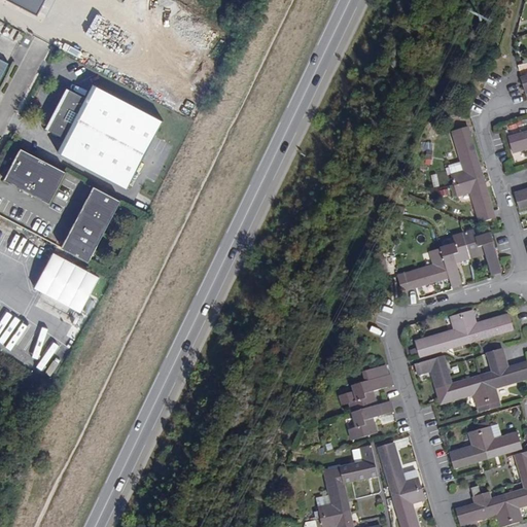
[(43,0),(11,0),(37,13),(43,0)]
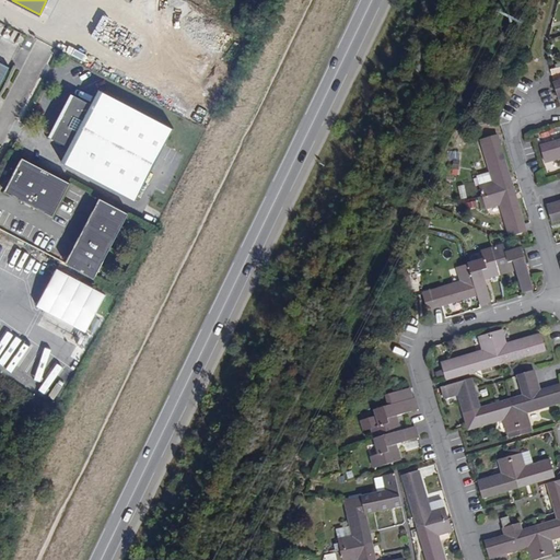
[(0,60),(0,86),(11,66),(0,60)]
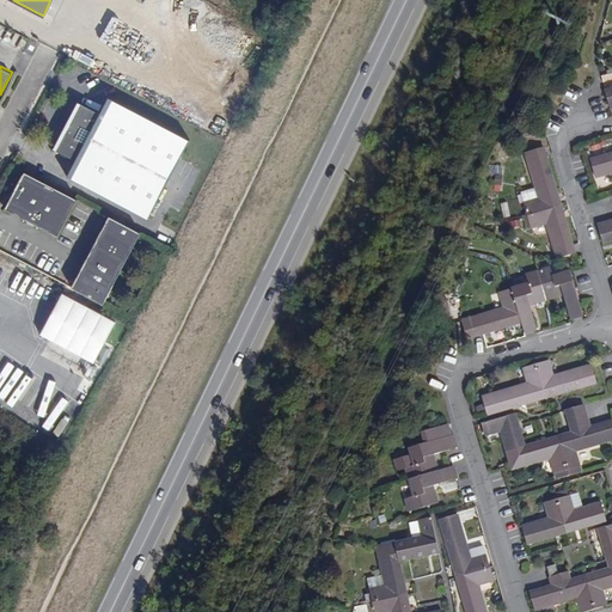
[(190,140),(114,99),(104,115),(80,103),(56,150),(80,163),(72,178),(150,220),(190,140)]
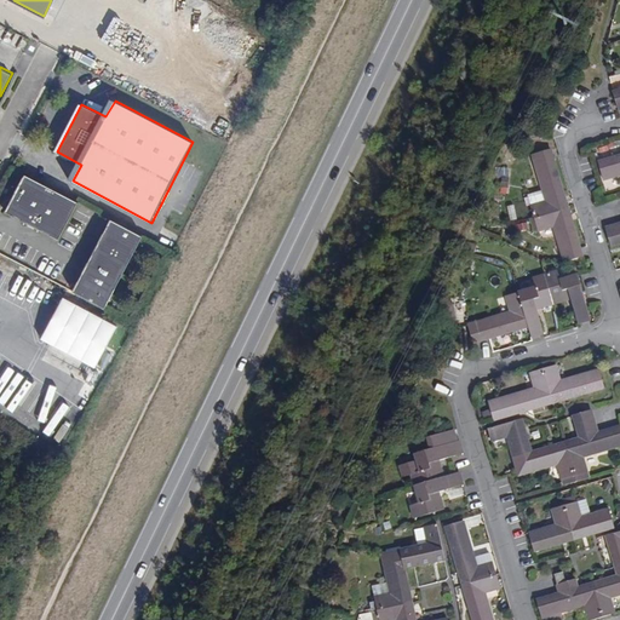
[(564,196),(550,150),(532,155),(546,202),(530,207),(538,231),(554,227),(563,262),(583,256),(572,222),(568,222),(561,197),(564,196)]
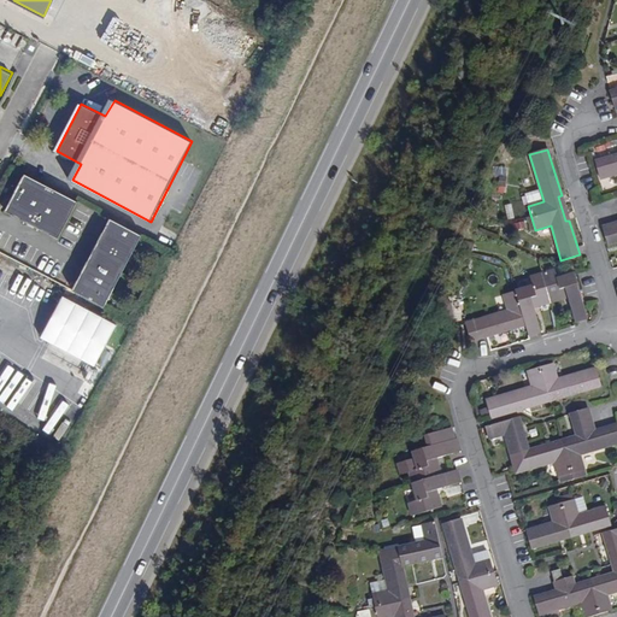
[(616,154),(595,162),(600,178),(616,174),(616,154)]
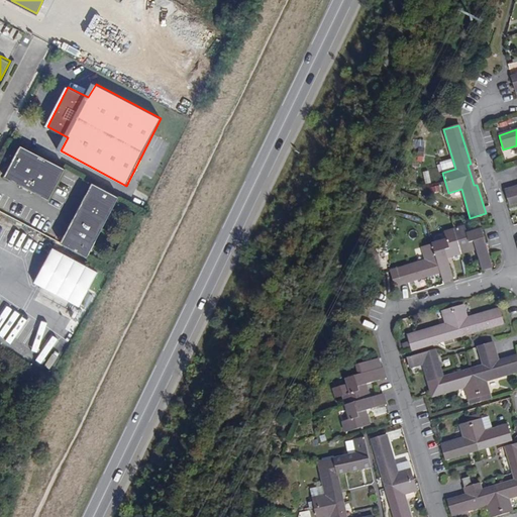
[(67,168),(22,144),(6,175),(50,199),(67,168)]
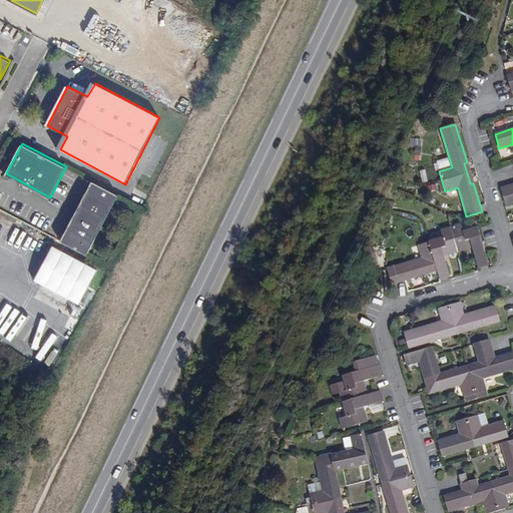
[(464,163),(470,183),(473,183),(467,162),(464,163)]
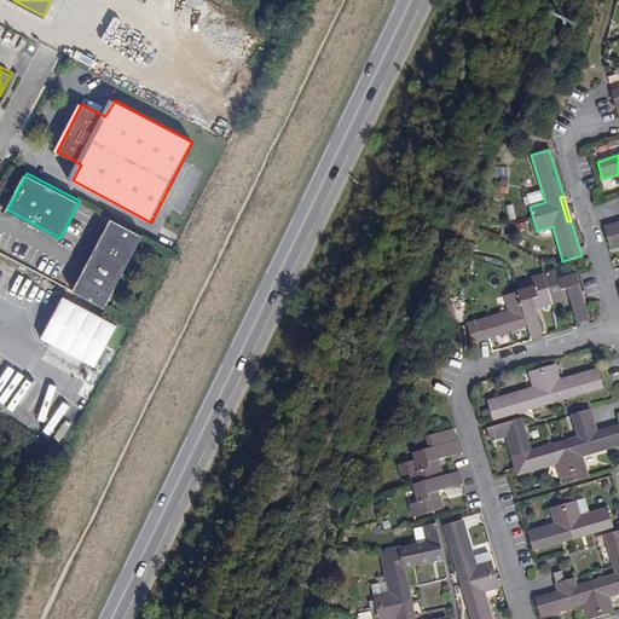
[(144,235),(111,218),(74,289),(105,306),(144,235)]
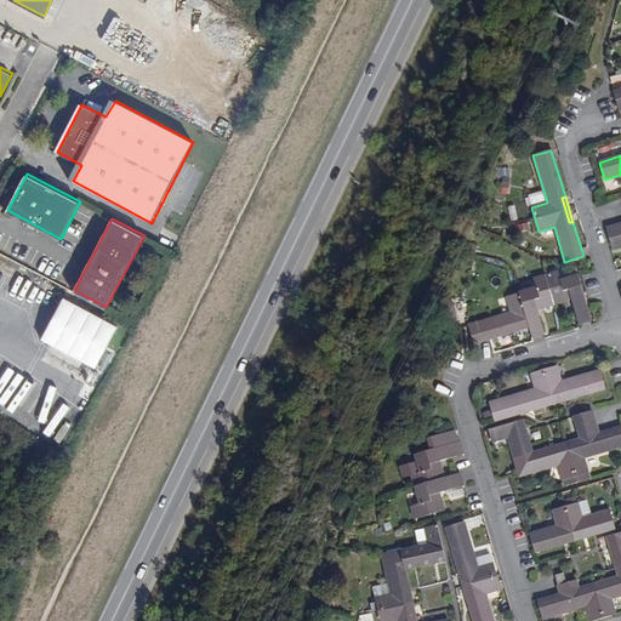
[(620,224),(607,229),(611,245),(620,241),(620,224)]
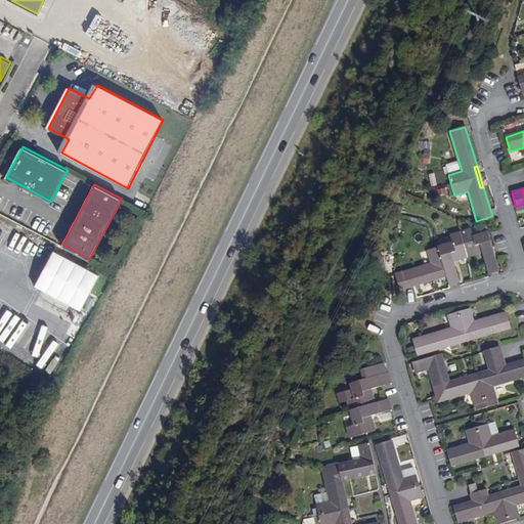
[(473,236),(471,229),(450,235),(452,243),(428,251),(432,264),(396,275),(400,290),(437,278),(436,275),(446,272),(447,275),(450,285),(460,281),(453,261),(452,258),(456,256),(459,260),(479,253),(478,250),(481,249),(482,252),(488,273),(499,269),(487,231),(473,236)]
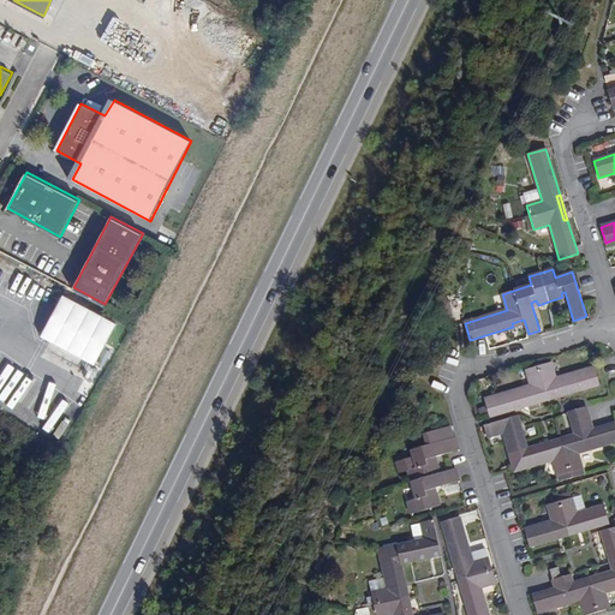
[(95,365),(117,322),(61,294),(40,338),(95,365)]
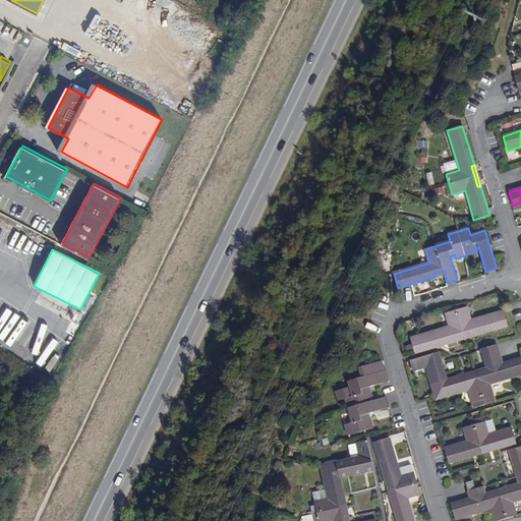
[(471,321),(467,307),(447,313),(450,326),(410,337),(415,352),(455,341),(454,339),(473,332),(474,335),(507,326),(503,310),(471,321)]
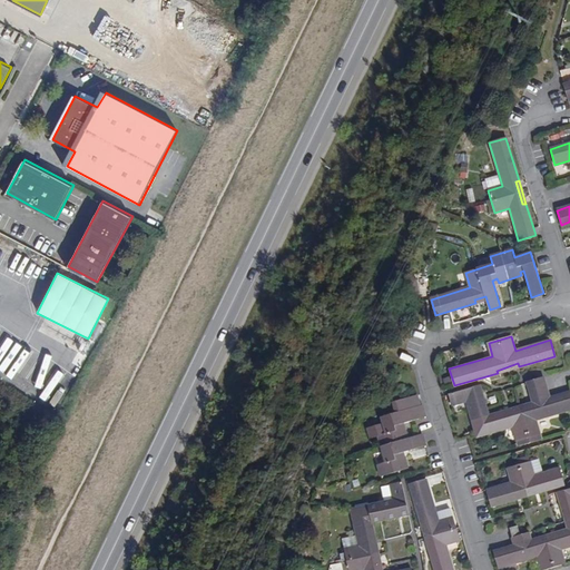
[(498,373),(519,366),(518,363),(497,371),(498,373)]
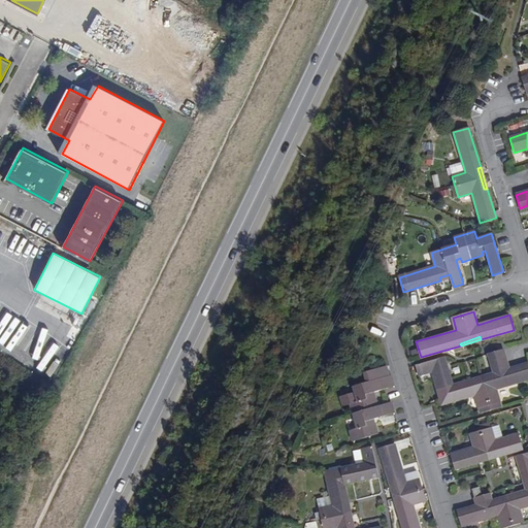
[(527,363),(508,369),(502,350),(489,354),(494,373),(491,374),(492,376),(471,383),(470,381),(470,378),(452,384),(447,366),(443,367),(440,358),(416,365),(419,376),(431,372),(441,405),(474,395),(479,407),(500,400),(496,389),(527,378),(527,363)]
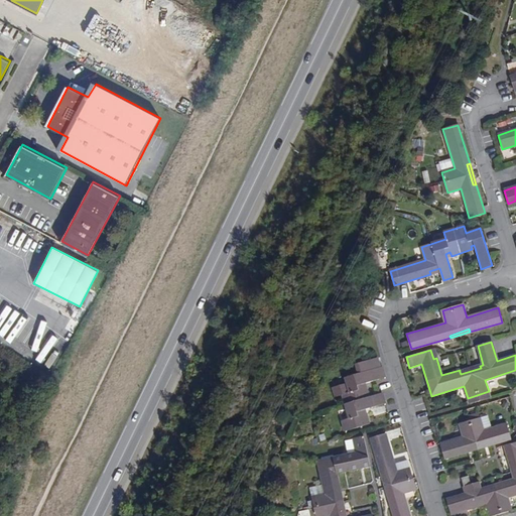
[(461,374),(481,368),(480,366),(460,372),(461,374)]
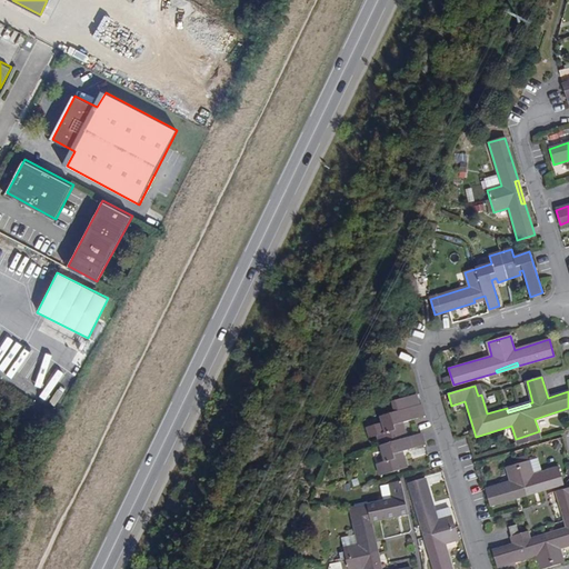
[(423,416),(420,405),(379,416),(383,430),(375,432),(382,461),(376,462),(378,475),(407,468),(403,456),(399,457),(397,452),(402,451),(422,446),(419,435),(406,438),(402,427),(399,428),(397,423),(401,422),(423,416)]
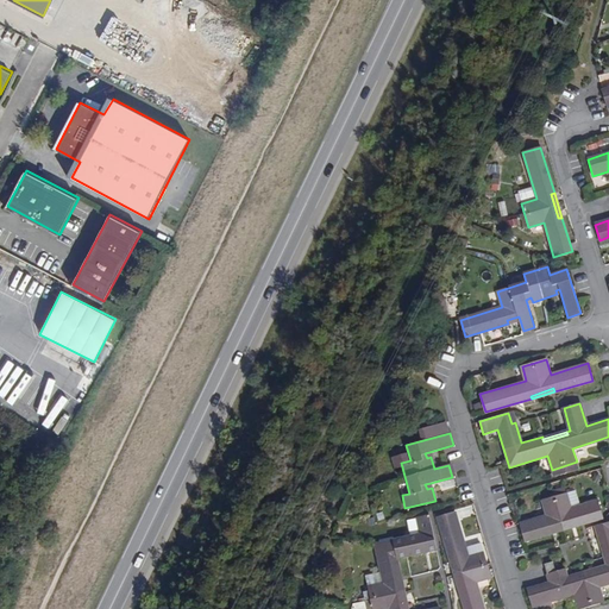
[(571,508),(566,493),(540,500),(545,515),(518,523),(523,541),(551,534),(551,532),(550,529),(571,522),(571,526),(602,518),(597,500),(571,508)]
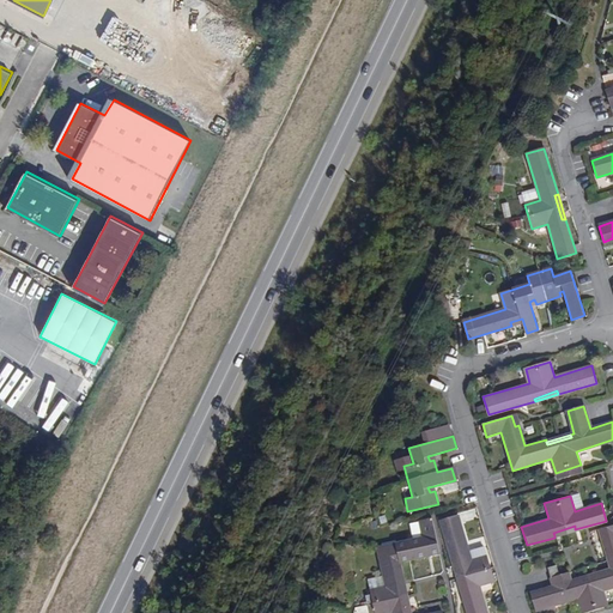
[(441,520),(454,568),(457,568),(463,588),(460,589),(466,612),(485,612),(478,586),(493,581),(487,556),(471,560),(468,551),(457,515),(441,520)]
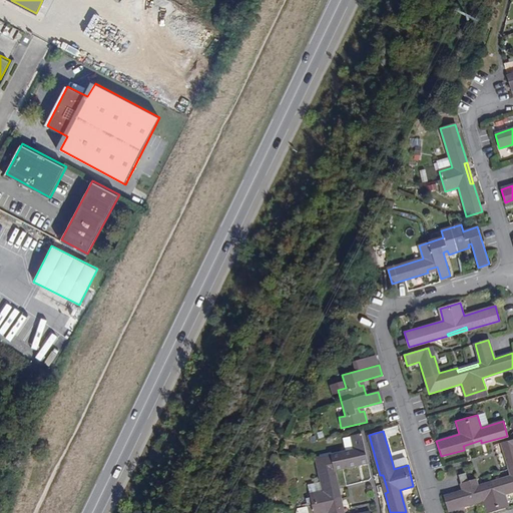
[(347,453),(313,462),(319,484),(322,494),(309,497),(312,508),(307,509),(308,512),(370,512),(367,512),(343,512),(342,510),(339,511),(334,492),(338,490),(333,474),(358,467),(357,463),(367,460),(360,436),(350,439),(351,442),(354,451),(347,453)]
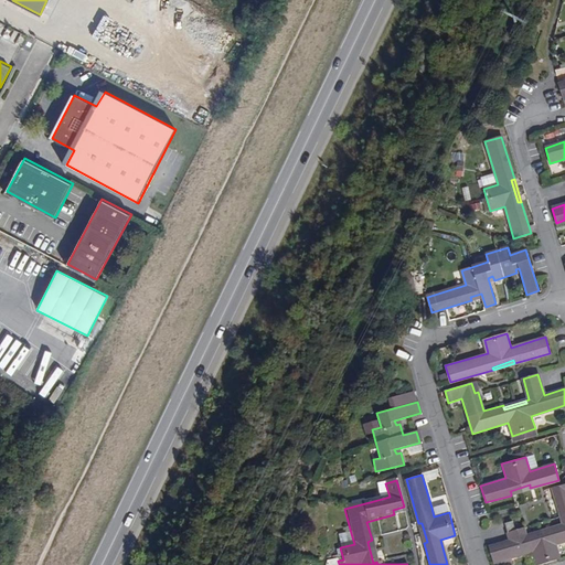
[(564,483),(555,487),(558,497),(555,498),(563,523),(548,528),(548,530),(550,533),(530,540),(529,535),(489,547),(493,564),(533,552),(536,564),(539,564),(560,560),(555,545),(564,542),(564,483)]
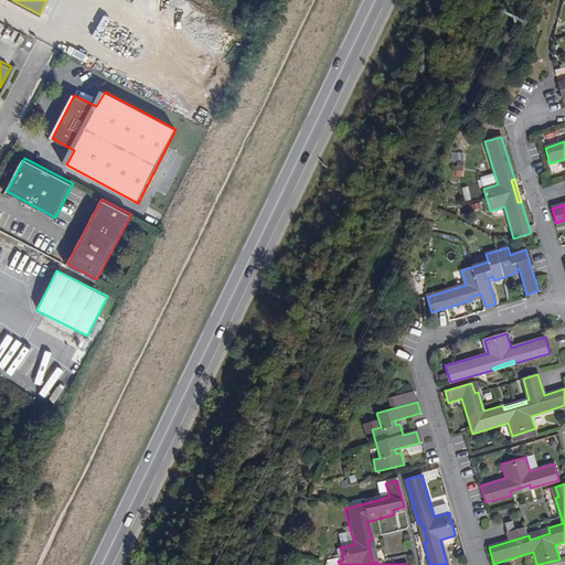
[(386,487),(379,489),(382,499),(390,497),(386,487)]
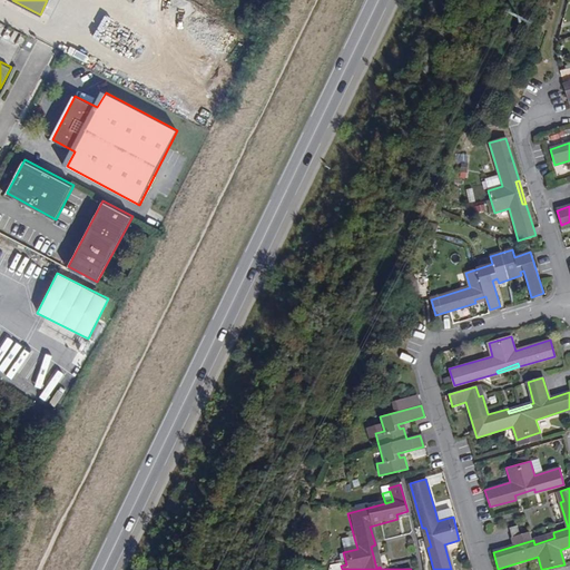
[(450,508),(435,512),(438,521),(453,517),(450,508)]
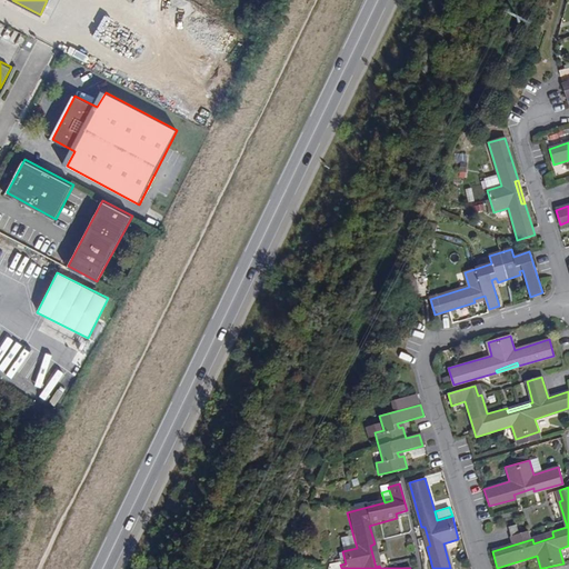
[(425,527),(421,527),(427,547),(430,546),(425,527)]
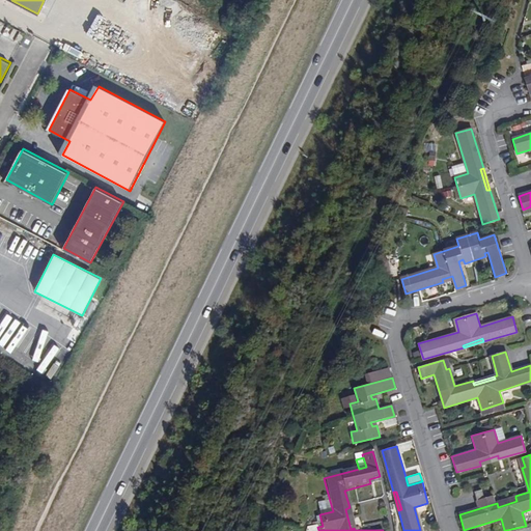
[(515,498),(497,503),(498,507),(516,501),(515,498)]
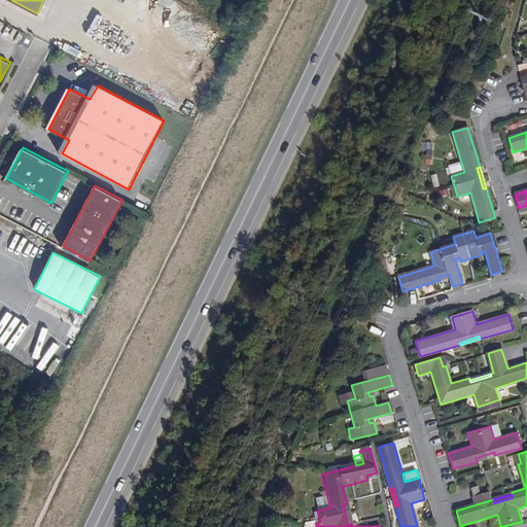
[(317,511),(330,507),(327,497),(314,501),(317,511)]
